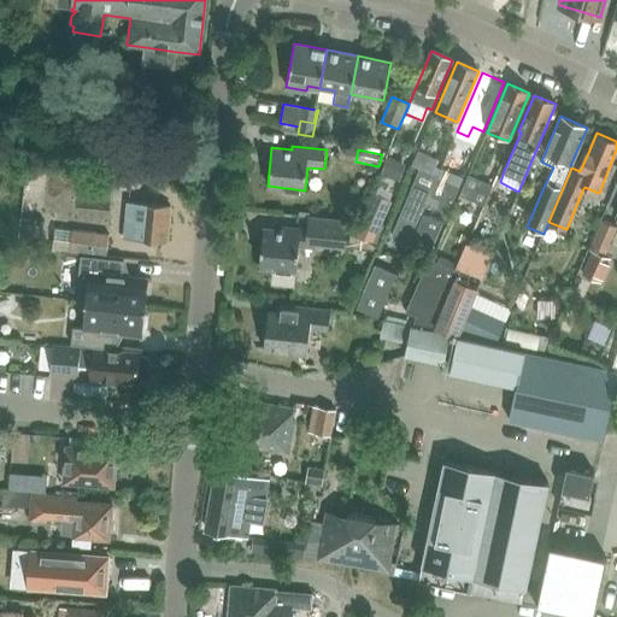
[(387,157),(380,174),(399,181),(405,164),(387,157)]
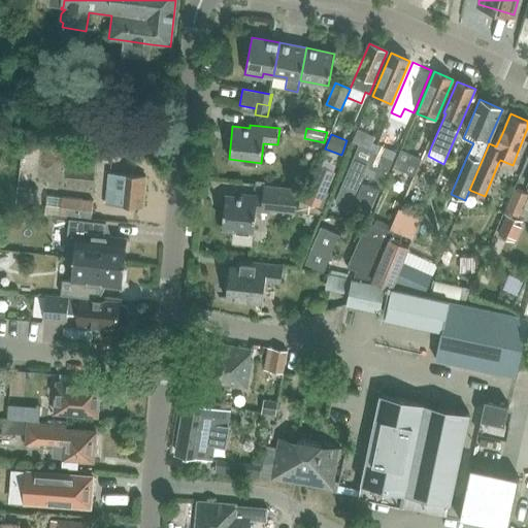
[(120,152),(138,154),(140,138),(122,135),(120,152)]
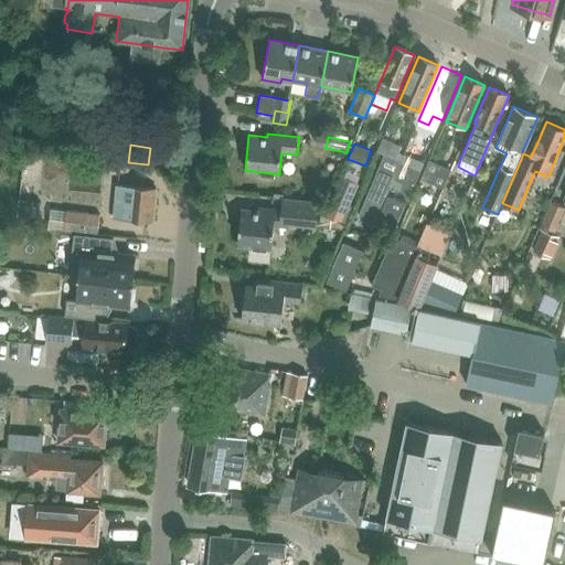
[(359,215),(374,222),(375,221),(376,216),(377,213),(380,210),(386,193),(388,188),(400,161),(384,155),(359,215)]
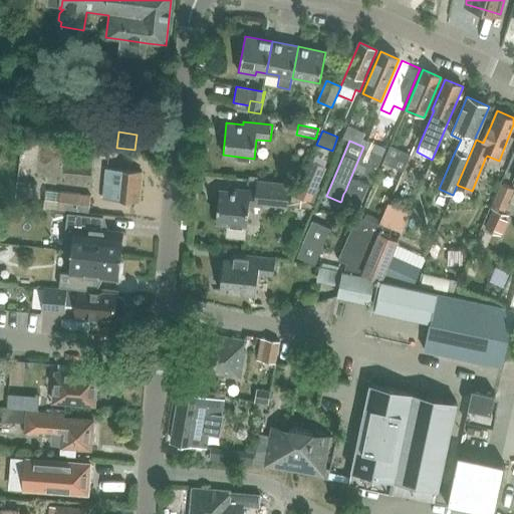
[(410,155),(392,147),(391,146),(383,163),(403,172),(410,155)]
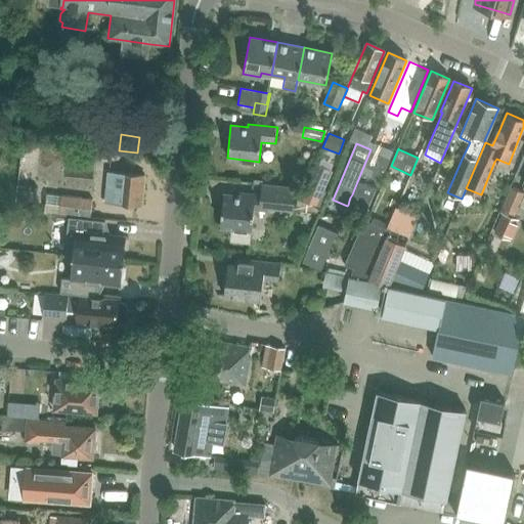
[(370,149),(360,174),(380,182),(384,173),(390,158),(370,149)]
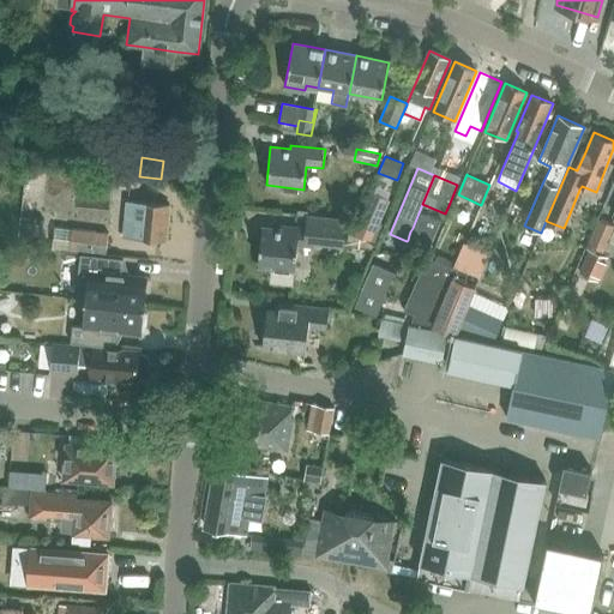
[(353,233),(372,241),(380,223),(378,223),(387,199),(371,192),(353,233)]
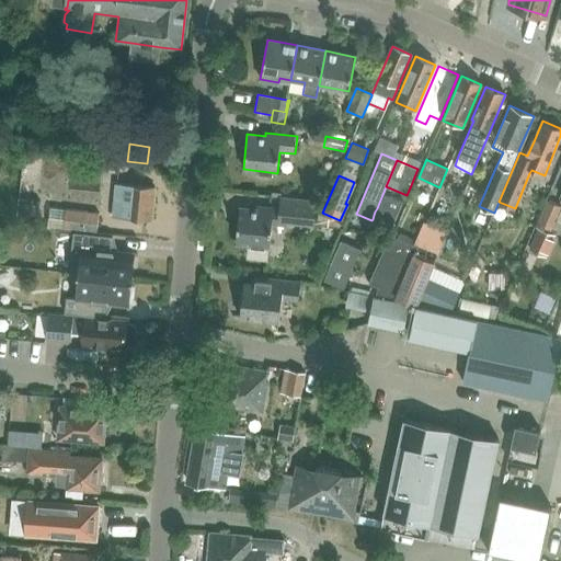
[(116,184),(112,216),(151,220),(155,187),(116,184)]
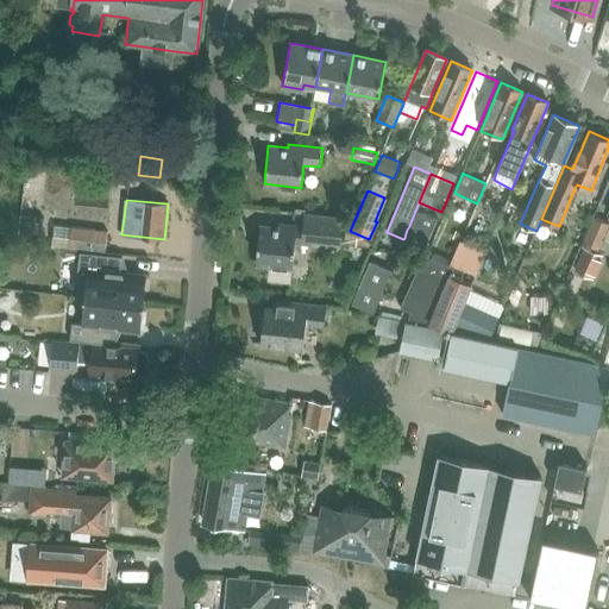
[(407,230),(406,233),(427,242),(437,218),(416,208),(409,226),(407,230)]
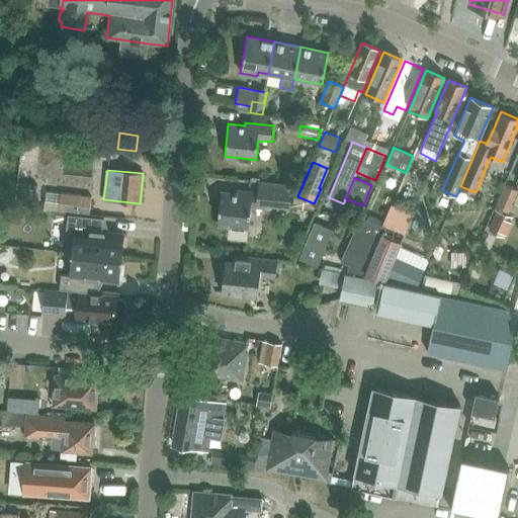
[(222,192),(218,225),(228,226),(227,238),(247,240),(248,228),(249,228),(251,206),(264,208),(265,204),(289,207),(291,184),(259,180),(257,192),(238,190),(238,193),(222,192)]
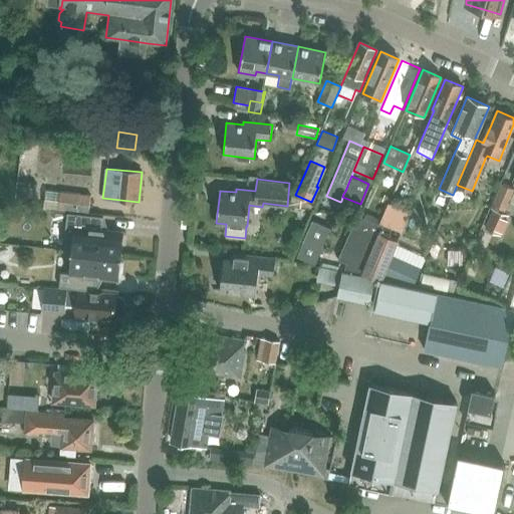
[(16,181),(12,201),(34,205),(37,186),(16,181)]
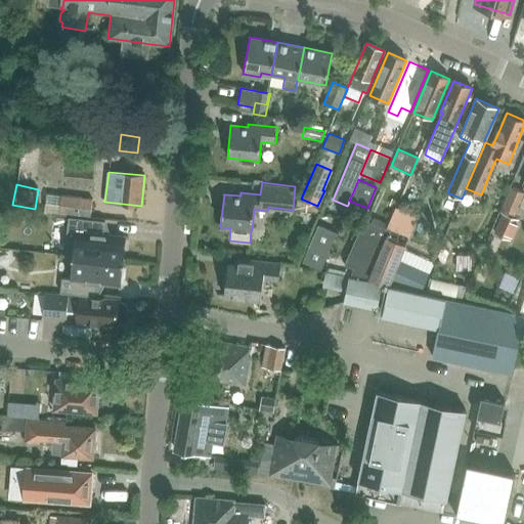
[(523,192),(512,187),(503,207),(506,208),(494,232),(498,234),(492,249),(504,254),(510,239),(518,220),(514,218),(523,194),(523,192)]
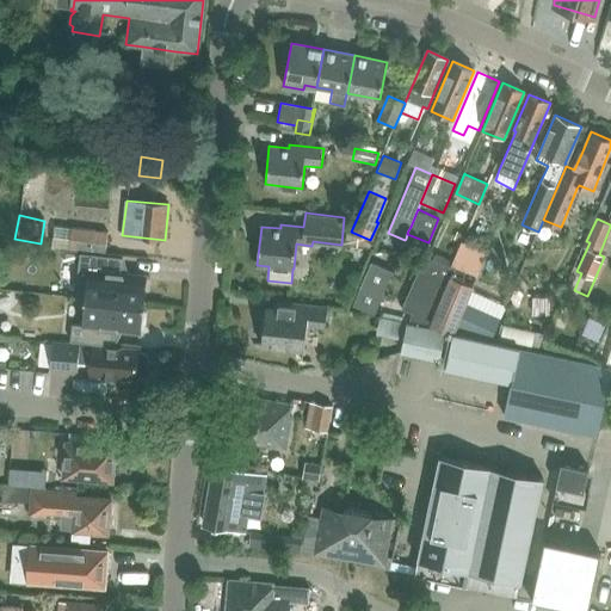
[(72,228),(69,250),(80,252),(105,254),(109,233),(72,228)]
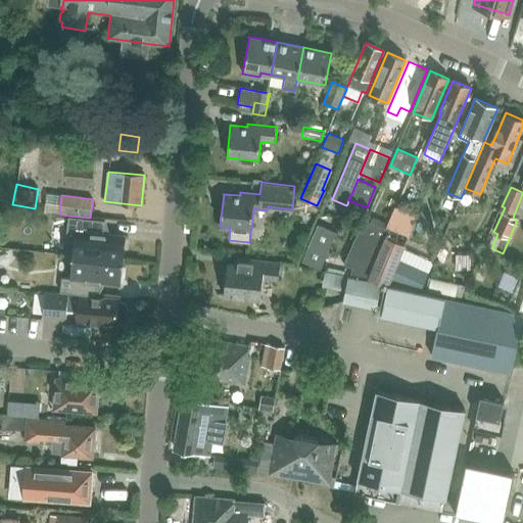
[(389,205),(395,208),(398,201),(391,198),(389,205)]
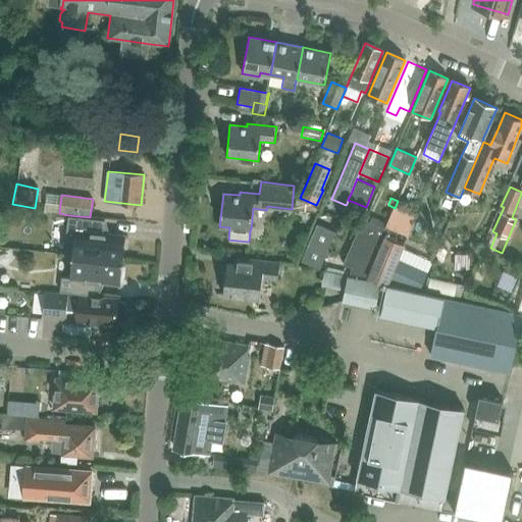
[(295,199),(293,209),(315,211),(317,208),(315,207),(299,200),(295,199)]
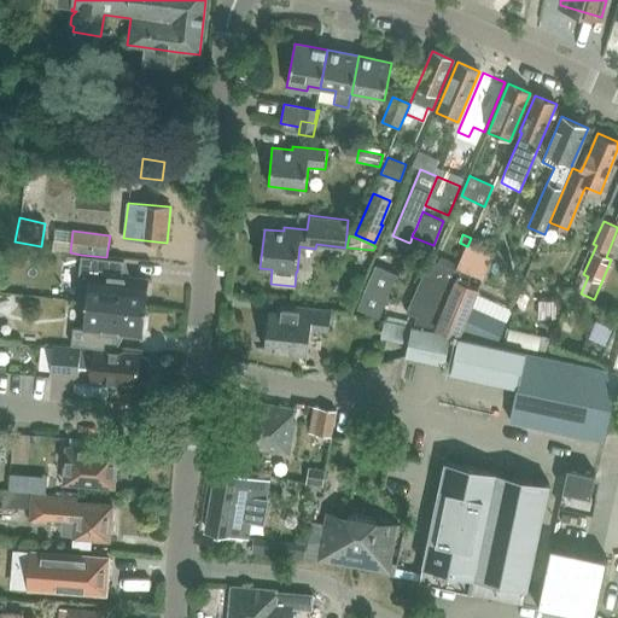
[(487,260),(471,254),(465,270),(481,277),(487,260)]
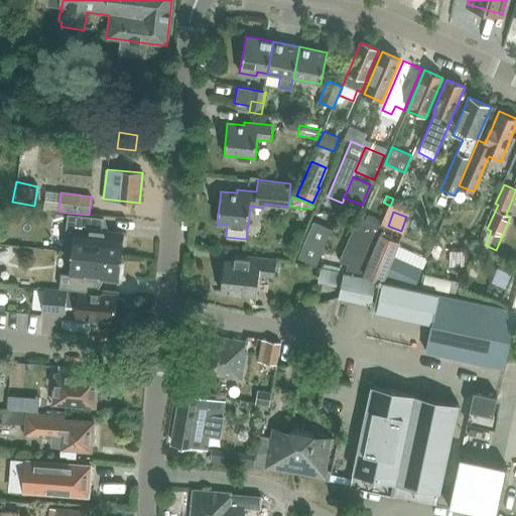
[(103,218),(68,214),(62,251),(62,253),(72,254),(73,252),(121,257),(123,233),(102,231),(103,218)]
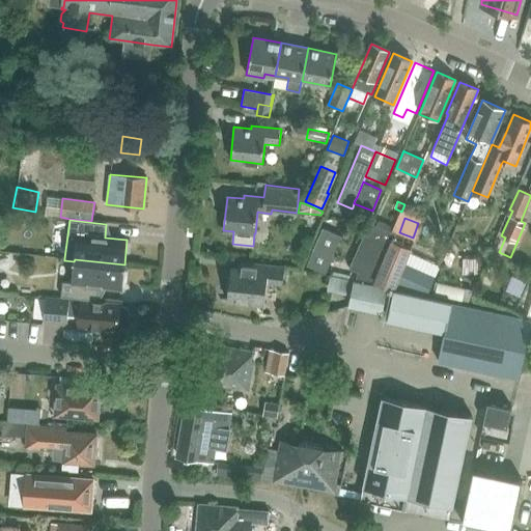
[(358,273),(354,282),(370,285),(392,233),(395,228),(379,220),(375,225),(369,222),(350,269),(358,273)]
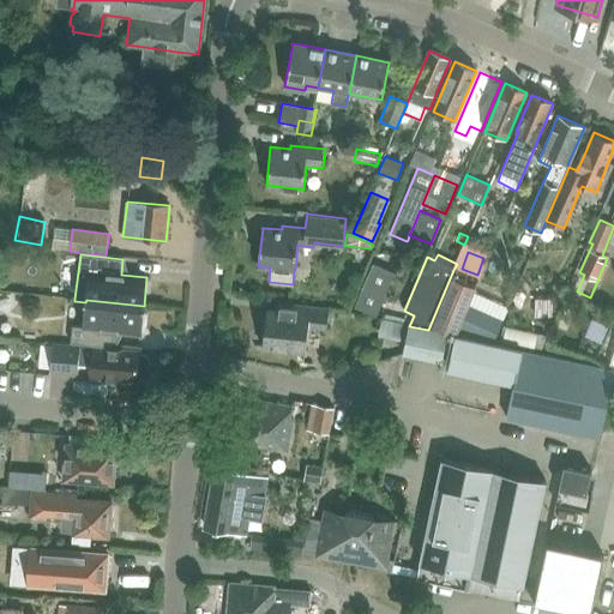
[(377,318),(386,294),(396,272),(373,263),(369,272),(365,284),(363,283),(353,307),(377,318)]
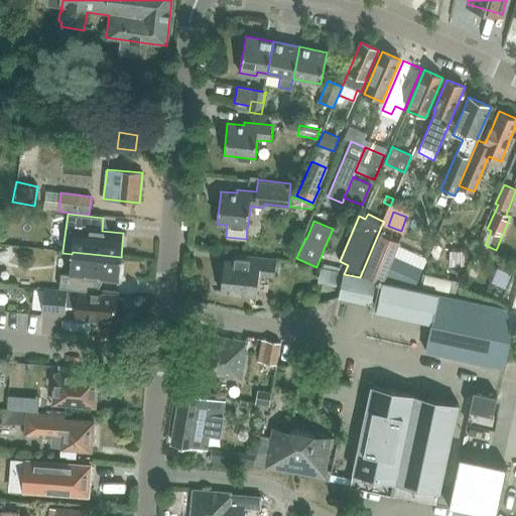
[(364,273),(376,279),(383,282),(400,242),(380,234),(364,273)]
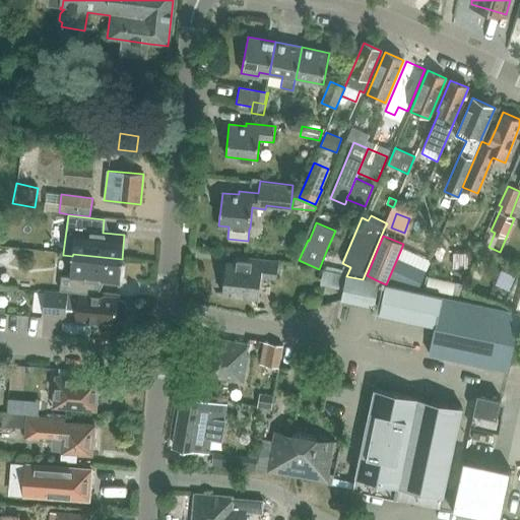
[(445,249),(437,246),(433,256),(440,259),(445,249)]
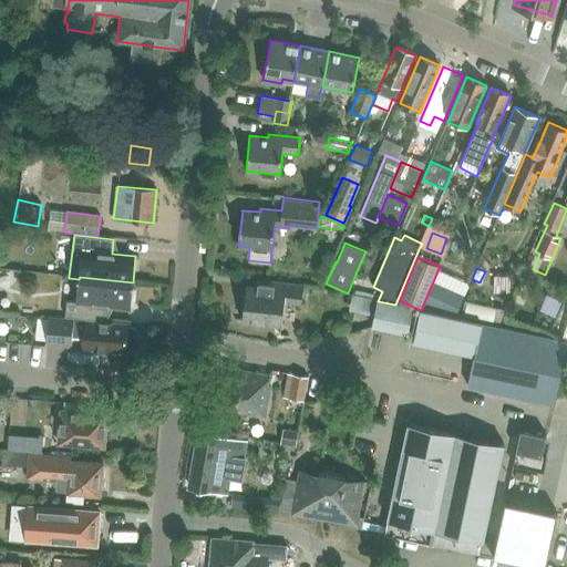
[(133,282),(80,277),(79,279),(76,301),(66,300),(64,317),(104,321),(105,307),(130,309),(133,282)]
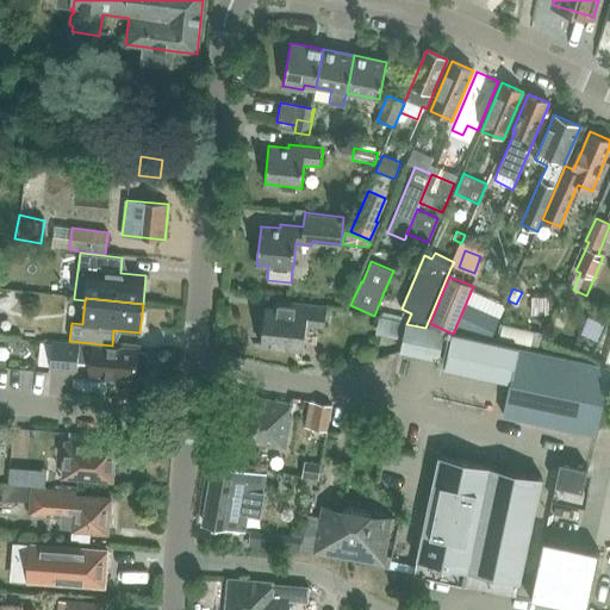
[(261,346),(305,350),(307,327),(325,328),(328,307),(281,302),(280,310),(266,309),(261,346)]
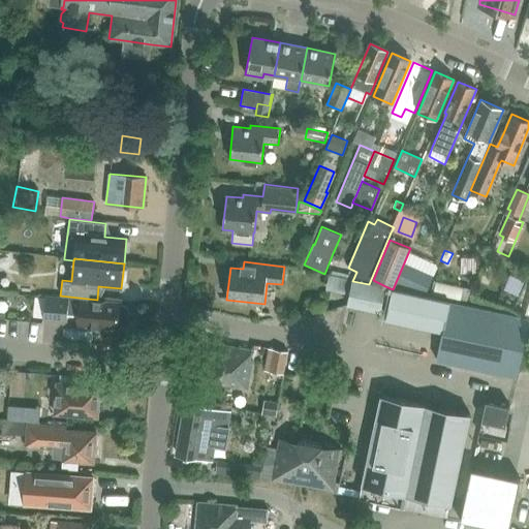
[(397,284),(425,296),(434,276),(406,263),(397,284)]
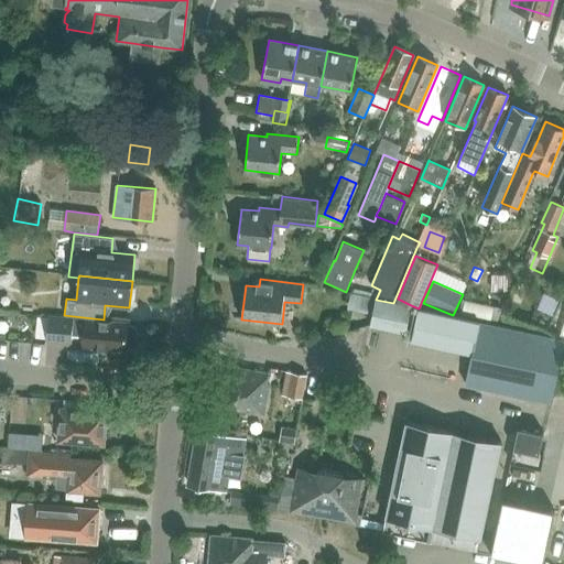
[(411,306),(393,303),(376,300),(370,325),(407,333),(411,306)]
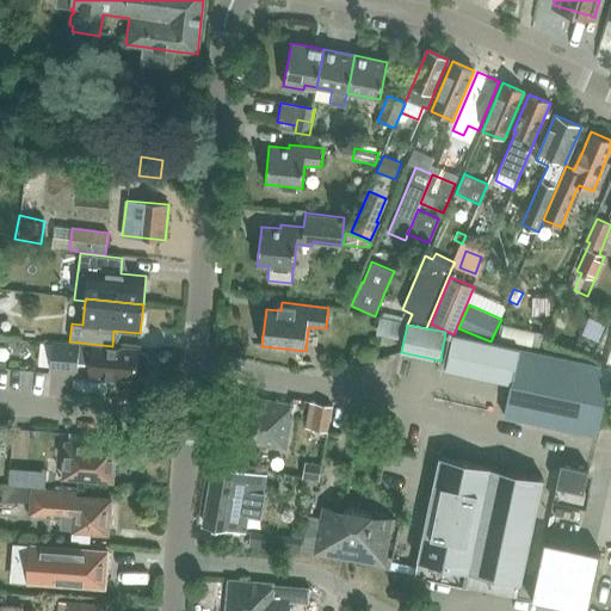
[(498,341),(538,350),(542,333),(501,325),(498,341)]
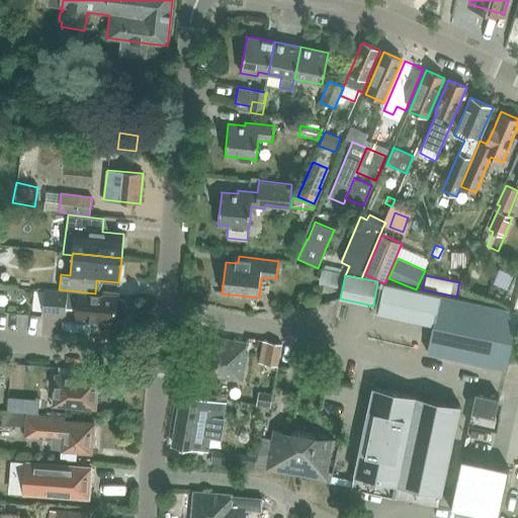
[(384,283),(378,312),(434,324),(427,352),(506,369),(517,314),(517,312),(440,295),(384,283)]
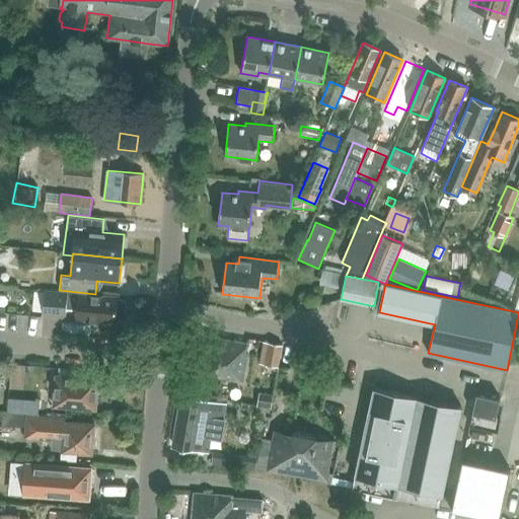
[(43,313),(45,313),(66,315),(66,309),(77,310),(77,319),(116,322),(116,320),(118,320),(123,317),(126,313),(127,307),(124,302),(120,299),(117,299),(118,297),(79,294),(45,291),(43,313)]
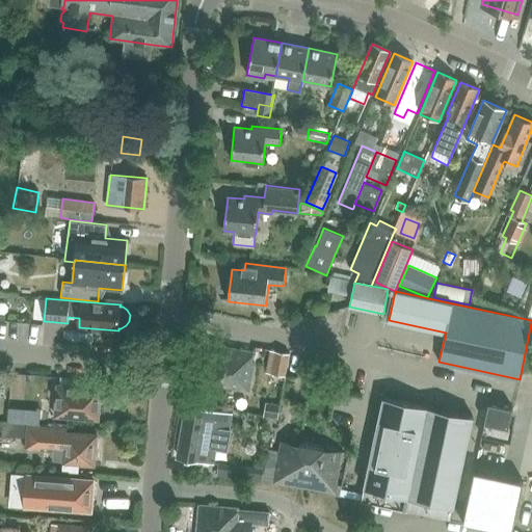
[(254,352),(215,346),(208,383),(250,391),(255,365),(251,364),(254,352)]
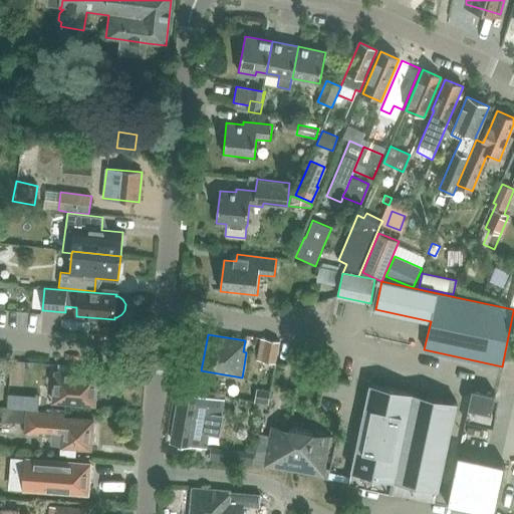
[(53,402),(64,403),(94,406),(97,375),(55,371),(53,402)]
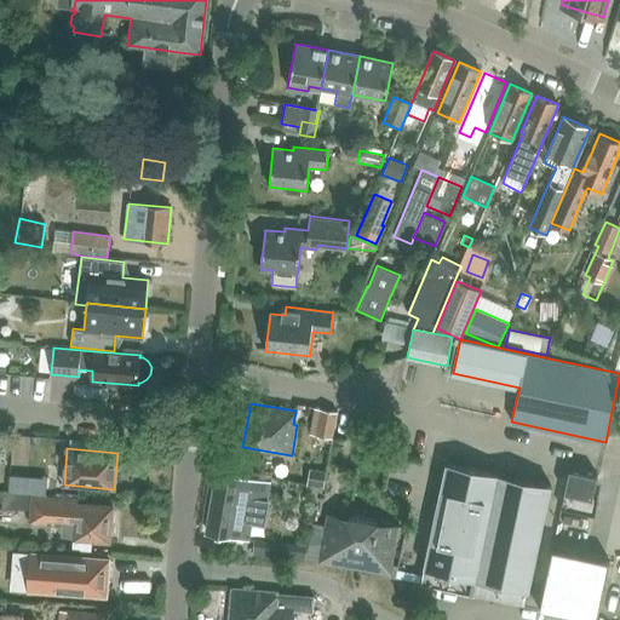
[(447,465),(422,585),(524,607),(528,591),(550,487),(447,465)]
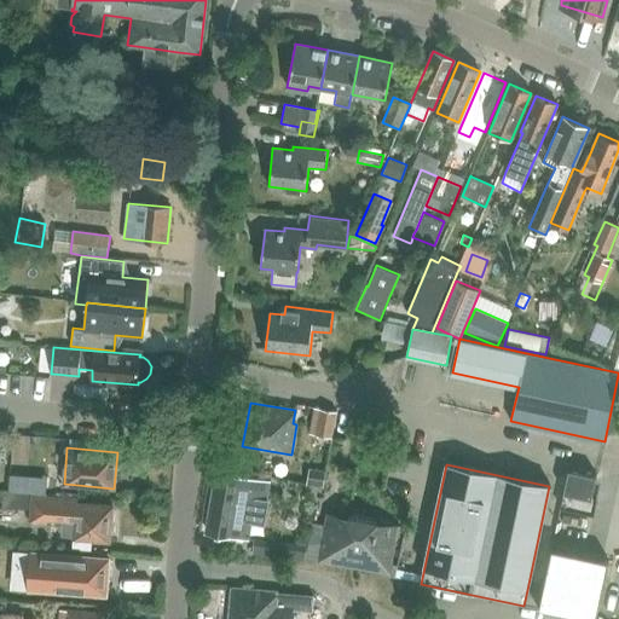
[(307,485),(323,487),(325,472),(310,468),(307,485)]
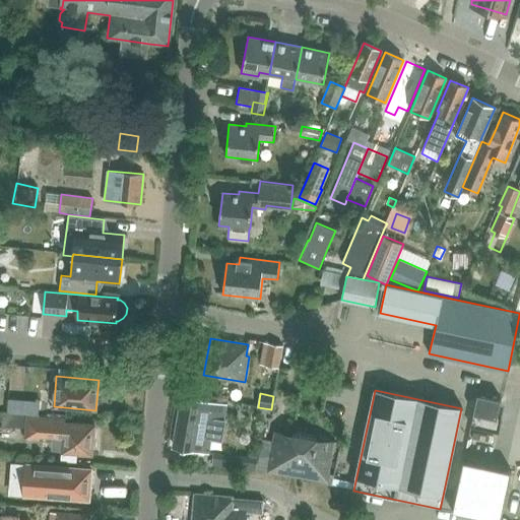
[(473,413),(497,418),(501,399),(477,394),(473,413)]
